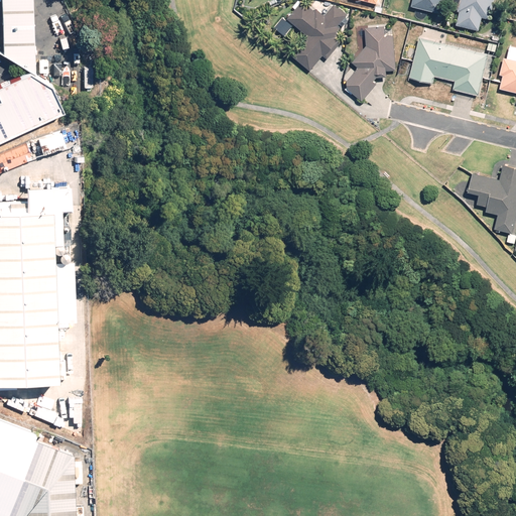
[(37,72),(34,0),(4,0),(6,53),(26,72),(37,72)]
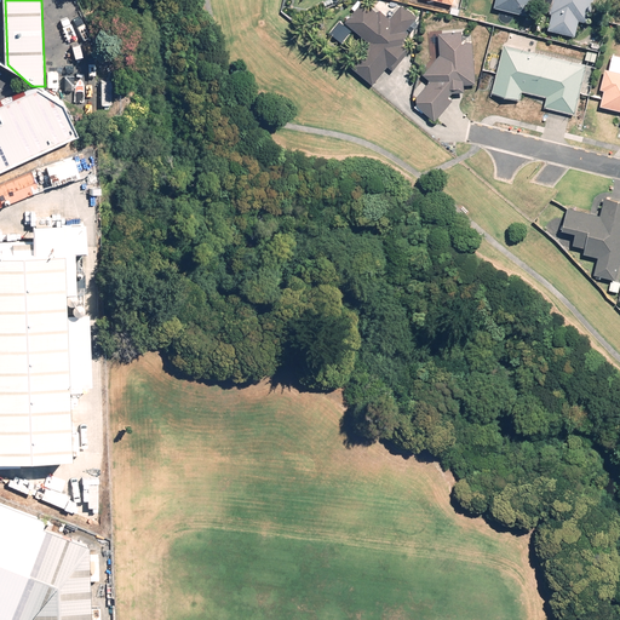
[(362,0),(345,22),(369,42),(350,65),(373,84),(388,67),(392,70),(411,49),(406,45),(406,38),(411,32),(412,32),(418,24),(414,22),(417,17),(401,5),(390,18),(379,11),(378,12),(362,0)]
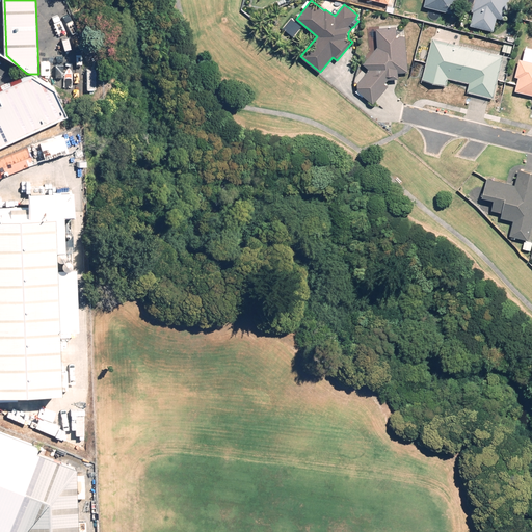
[(425,0),(424,6),(453,14),(456,0),(425,0)]
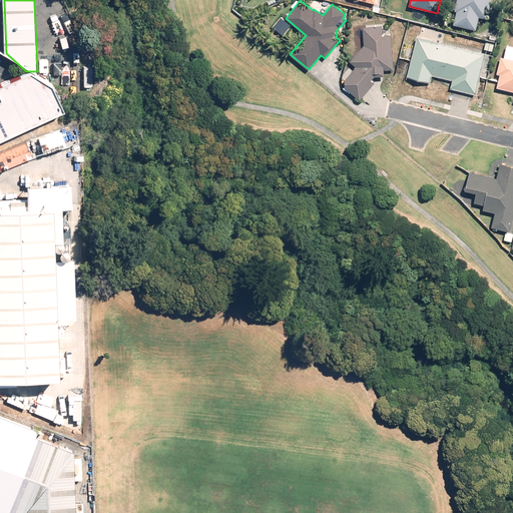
[(457,12),(453,25),(476,30),(479,17),(487,19),(491,0),(450,0),(449,8),(455,9),(455,11),(457,12)]
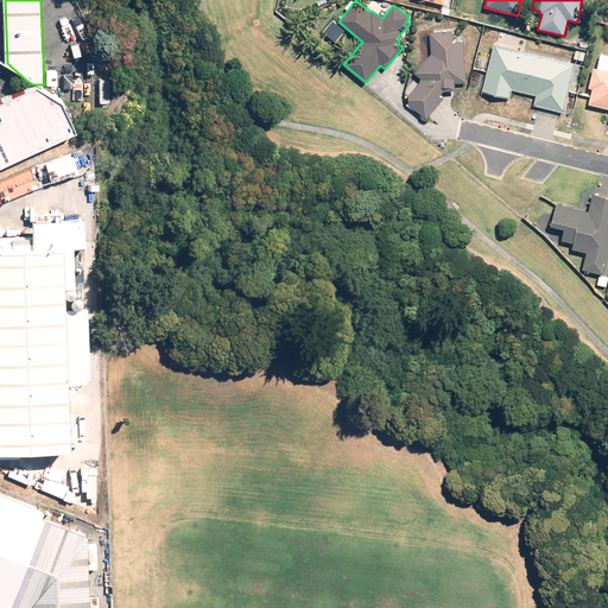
[(426,120),(450,90),(456,89),(455,83),(467,82),(463,40),(454,42),(453,31),(430,32),(431,54),(415,74),(422,80),(409,96),(410,106),(426,120)]
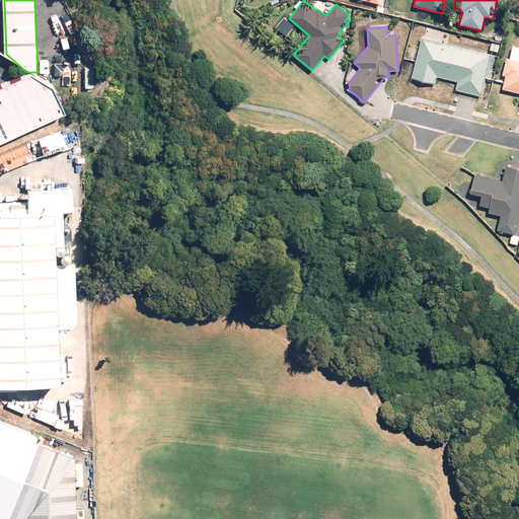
[(492,55),(422,38),(412,77),(436,83),(438,76),(457,81),(456,88),(482,95),(492,55)]
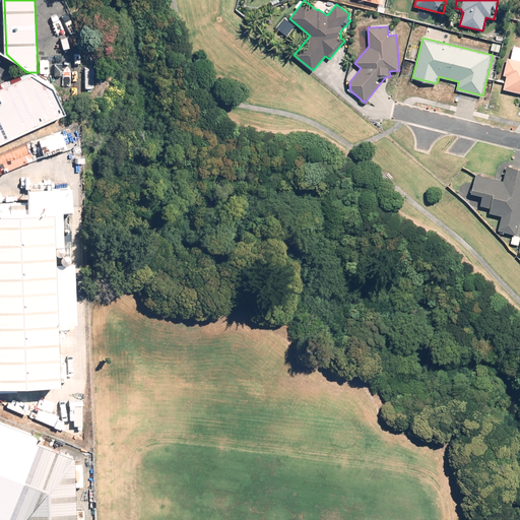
[(501,45),(493,43),(491,51),(500,52),(501,45)]
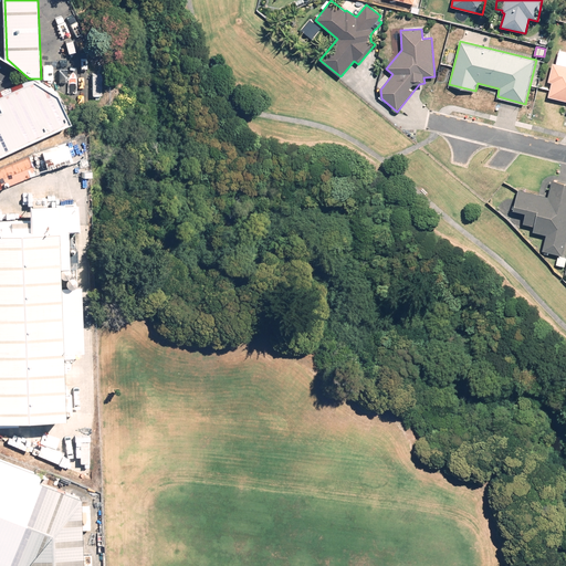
[(565,51),(559,50),(556,64),(553,63),(547,82),(552,83),(547,97),(565,101),(565,51)]
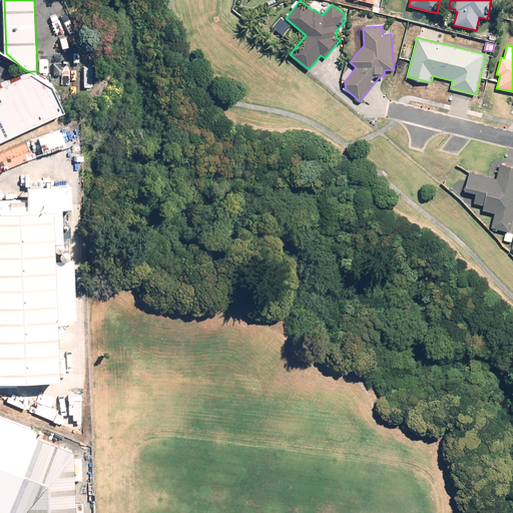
[(0,101),(0,136),(57,110),(44,82),(26,71),(0,85),(0,98),(1,101),(0,101)]
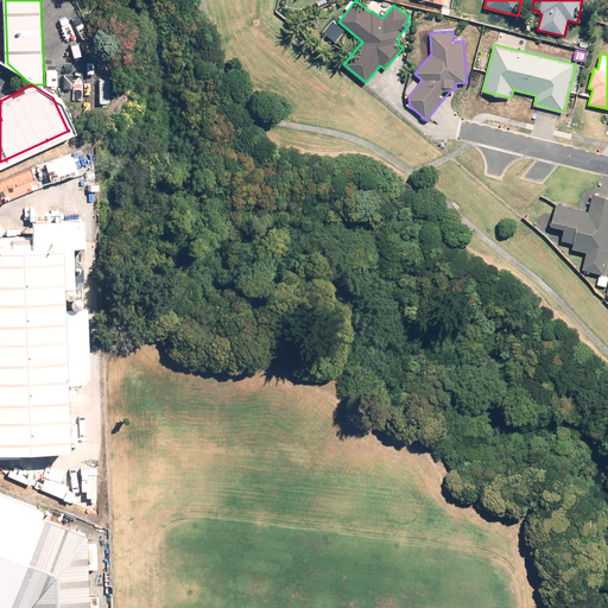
[(603,274),(607,253),(607,197),(593,194),(588,211),(557,204),(551,226),(564,229),(562,240),(574,244),(572,249),(587,253),(583,270),(603,274)]
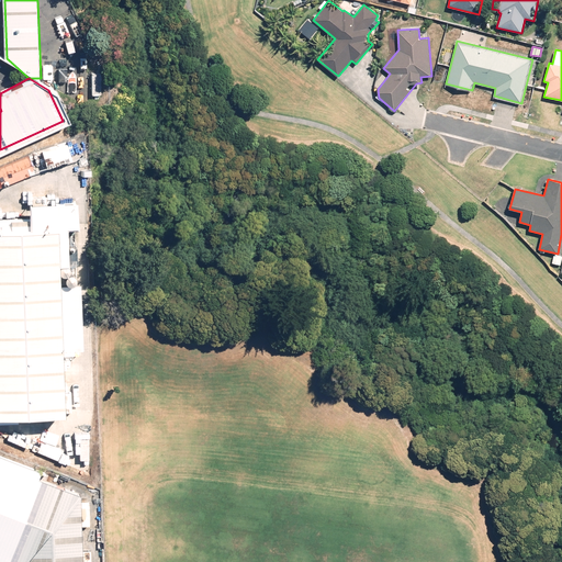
[(74,228),(72,204),(25,205),(25,229),(0,228),(0,415),(57,415),(55,228),(74,228)]
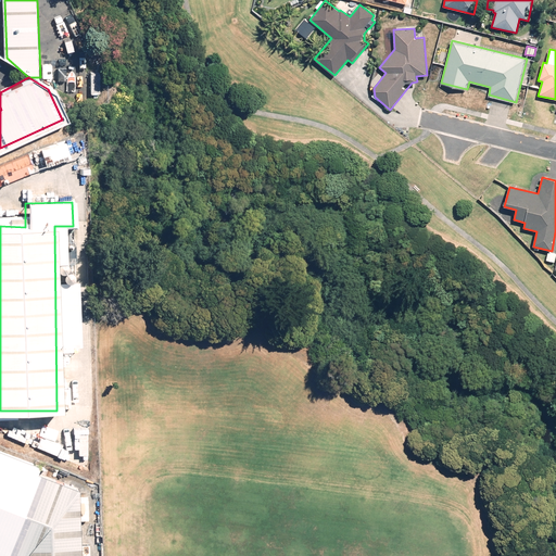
[(554,265),(555,254),(555,253),(548,252),(546,264),(554,265)]
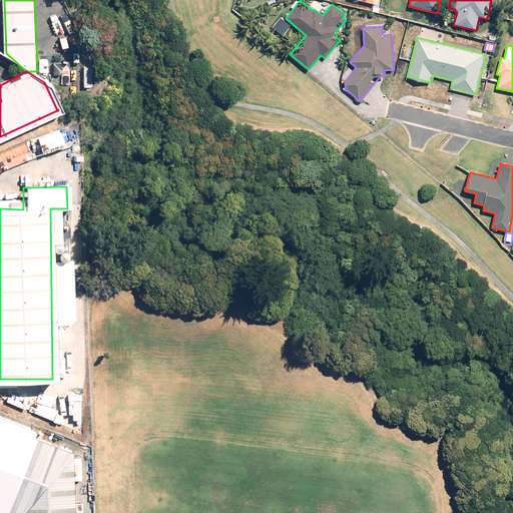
[(72,512),(70,451),(0,421),(0,512),(72,512)]
